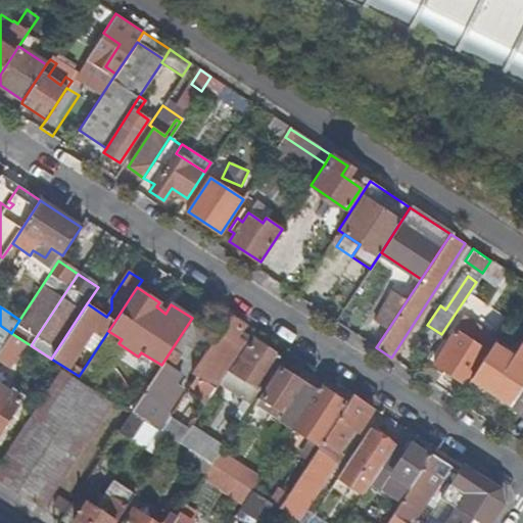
[(191,384),(209,396),(218,384),(228,369),(247,340),(239,335),(246,323),(231,314),(192,373),(196,375),(191,384)]
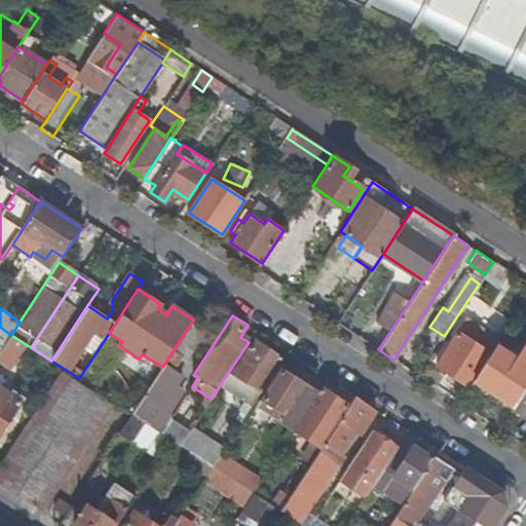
[(209,328),(193,318),(193,320),(162,367),(132,413),(161,433),(171,418),(173,415),(170,408),(181,390),(174,386),(180,377),(173,373),(183,358),(187,361),(209,328)]
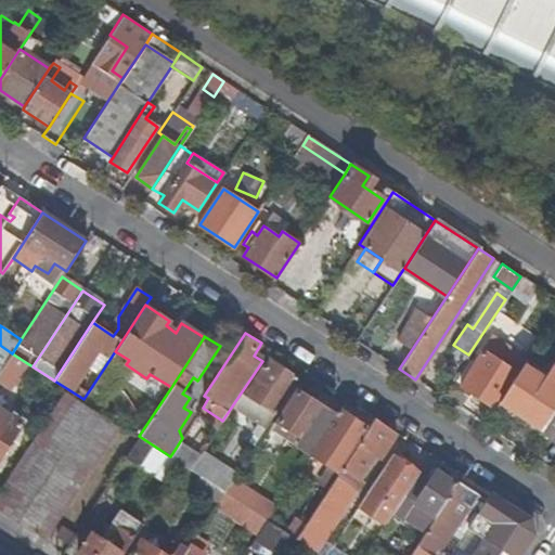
[(0,371),(4,365),(12,353),(1,346),(0,347),(0,371)]
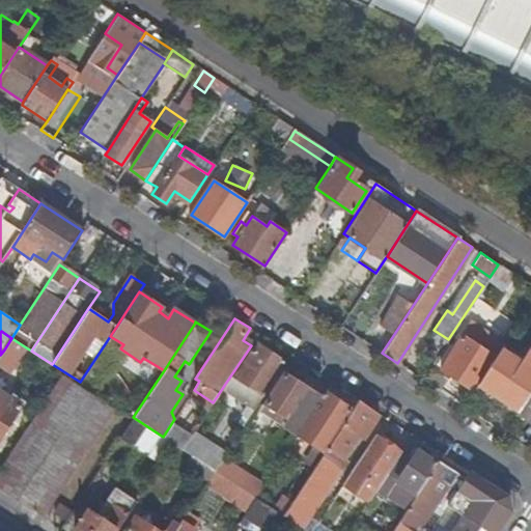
[(440,369),(473,391),(478,382),(495,357),(462,335),(440,369)]
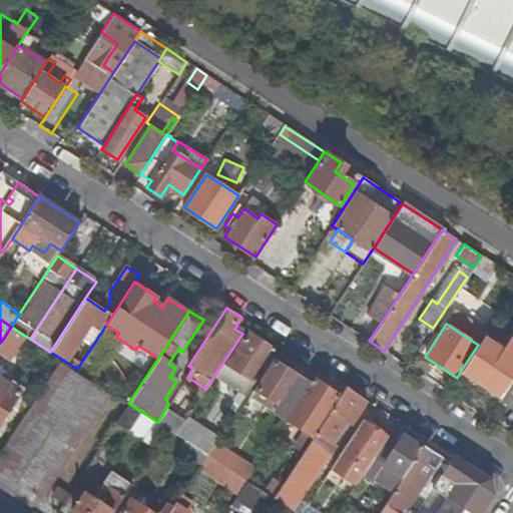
[(18,347),(25,336),(11,327),(4,338),(18,347)]
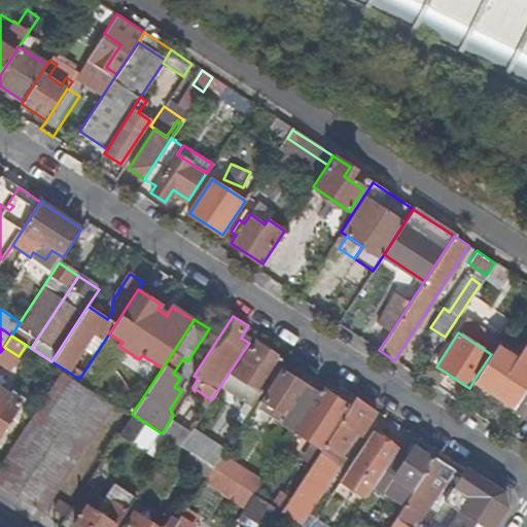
[(233,375),(261,393),(283,359),(255,341),(233,375)]
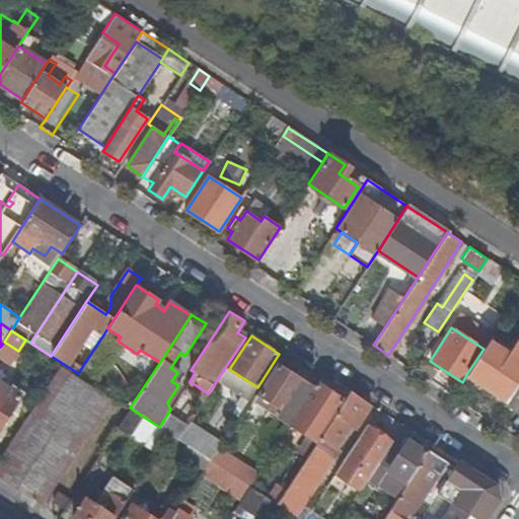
[(518,360),(510,355),(490,341),(484,349),(467,373),(507,400),(518,381),(518,360)]
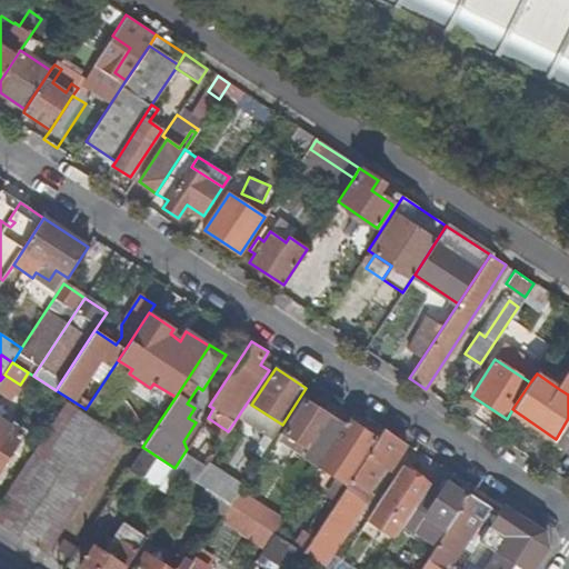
[(568,373),(559,389),(568,395),(568,373)]
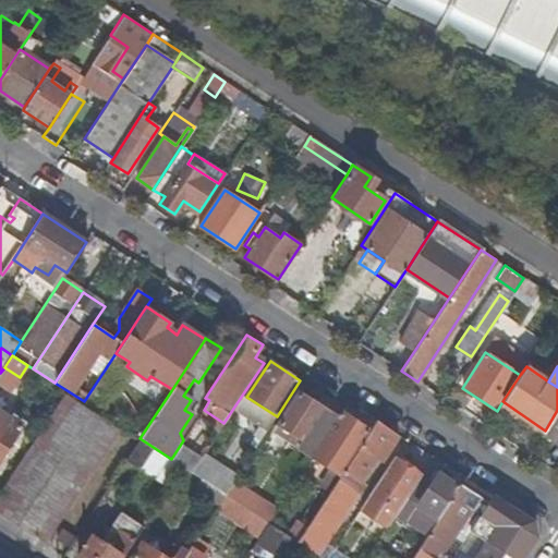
[(300,446),(313,456),(332,425),(319,416),(325,408),(300,391),(279,424),(304,440),(300,446)]
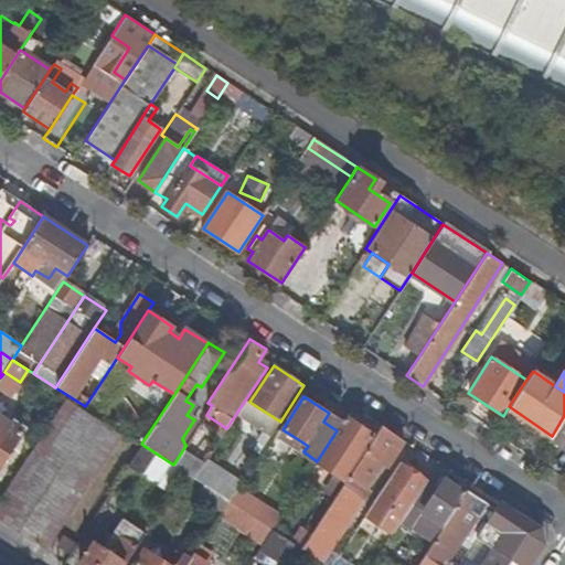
[(280,422),(249,402),(246,398),(235,415),(269,437),(280,422)]
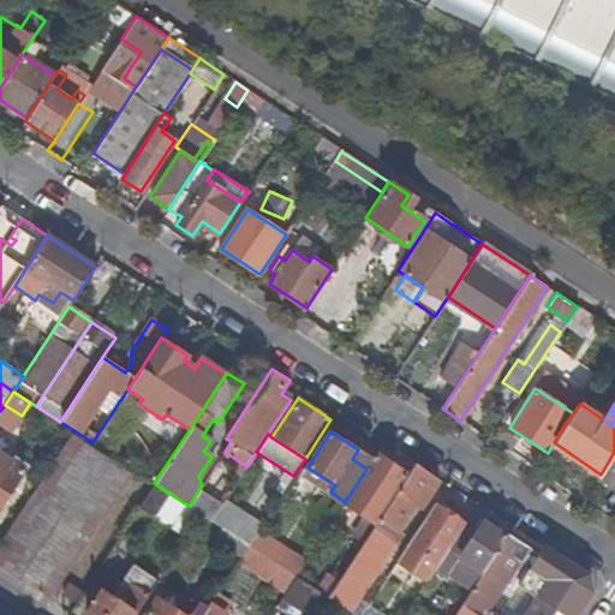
[(75,437),(0,551),(0,566),(47,598),(129,473),(75,437)]
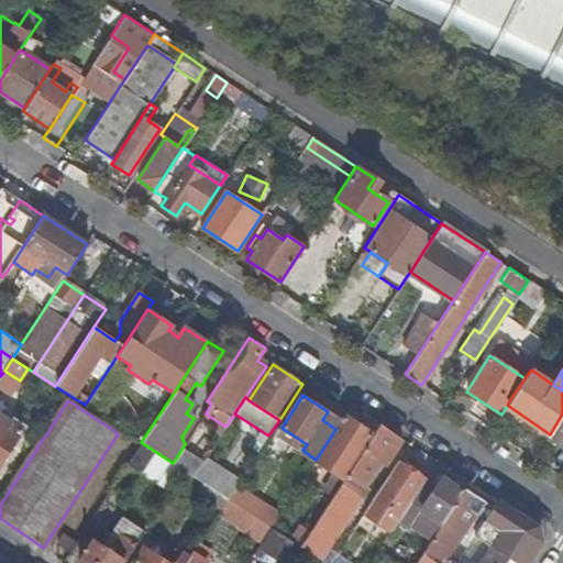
[(562,414),(550,434),(550,435),(562,443),(562,414)]
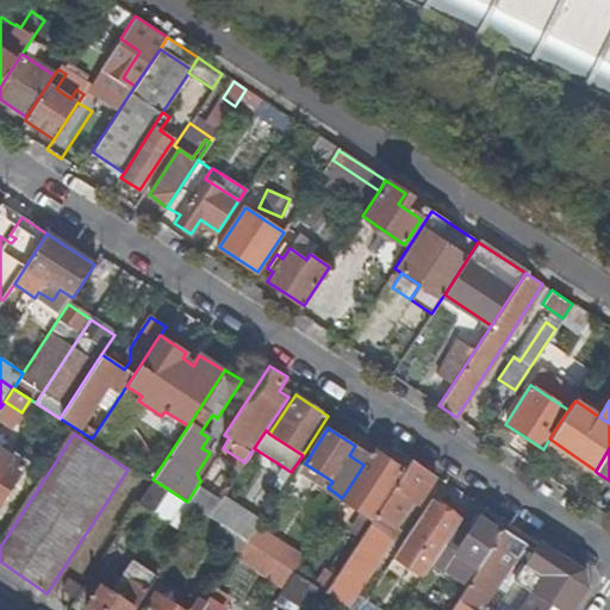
[(0,503),(24,467),(0,450),(0,503)]
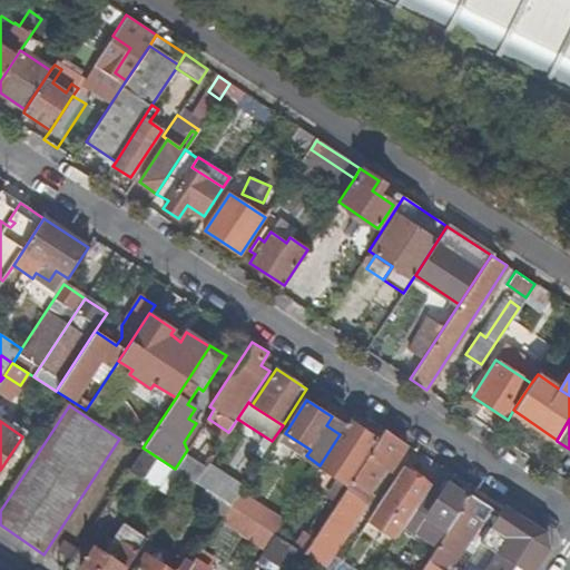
[(379,441),(349,421),(340,434),(320,465),(350,484),(379,441)]
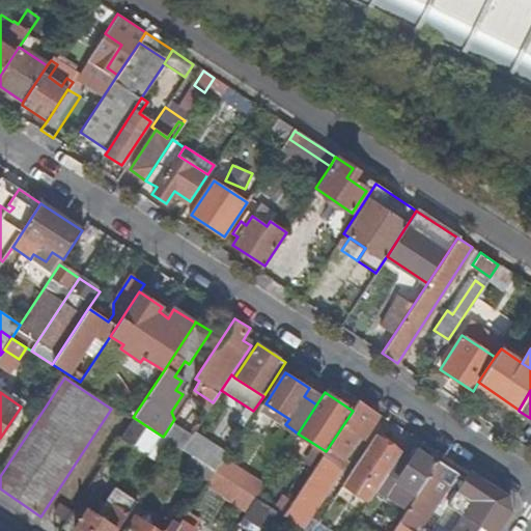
[(358,435),(363,438),(380,413),(360,400),(353,411),(326,451),(324,454),(342,468),(348,458),(344,455),(358,435)]
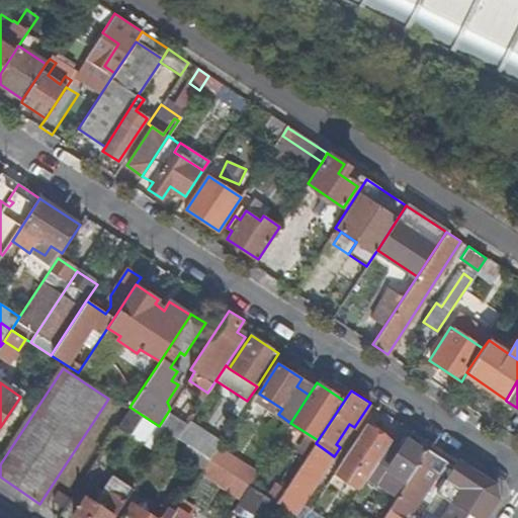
[(517,408),(506,401),(503,405),(517,415),(517,408)]
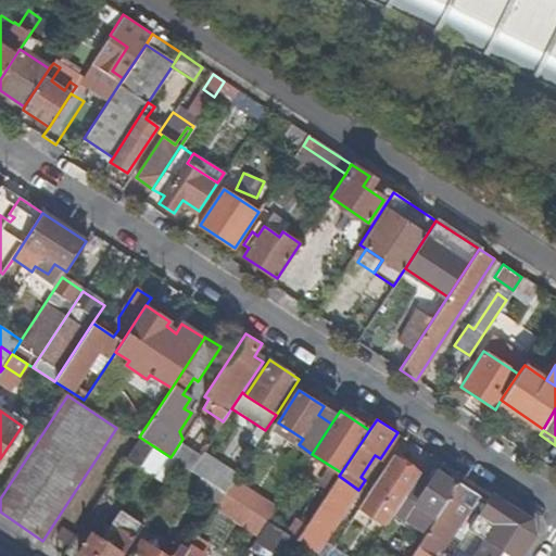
[(126,457),(169,485),(182,466),(171,457),(139,437),(126,457)]
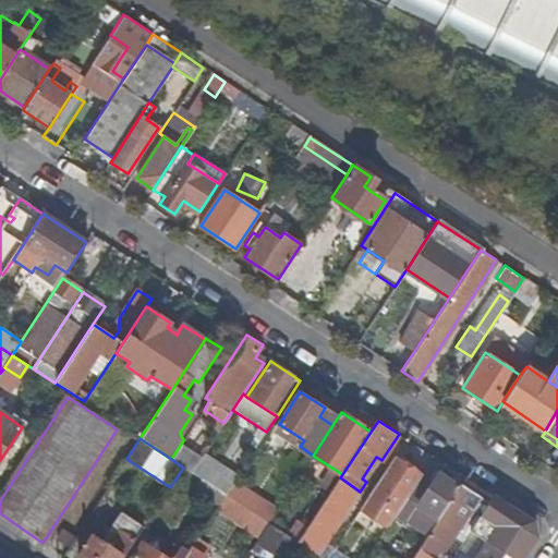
[(202,457),(181,444),(171,459),(183,468),(191,472),(198,461),(202,457)]
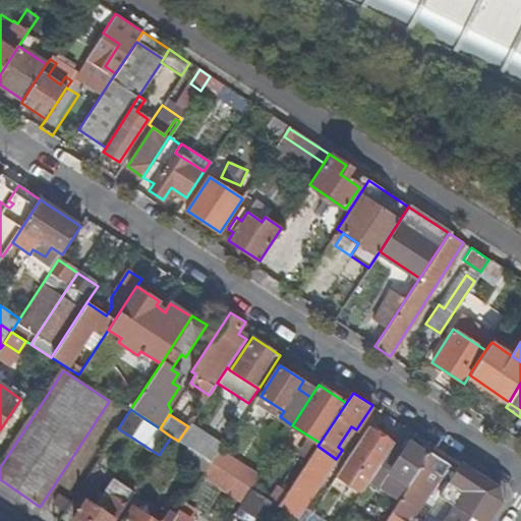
[(337,475),(361,493),(368,482),(393,445),(367,427),(344,464),(337,475)]
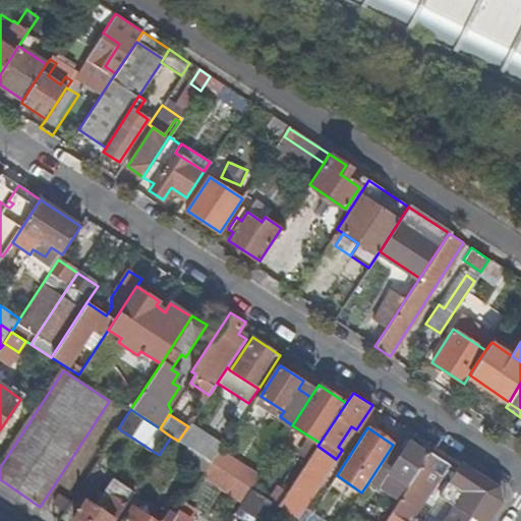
[(218,451),(185,430),(178,441),(188,448),(211,462),(218,451)]
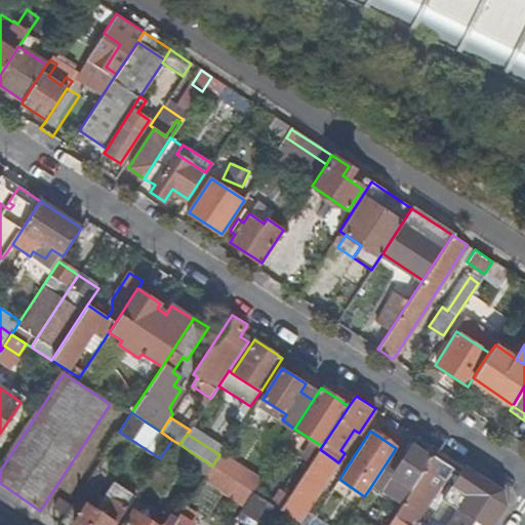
[(432,459),(402,439),(396,448),(371,486),(401,506),(432,459)]
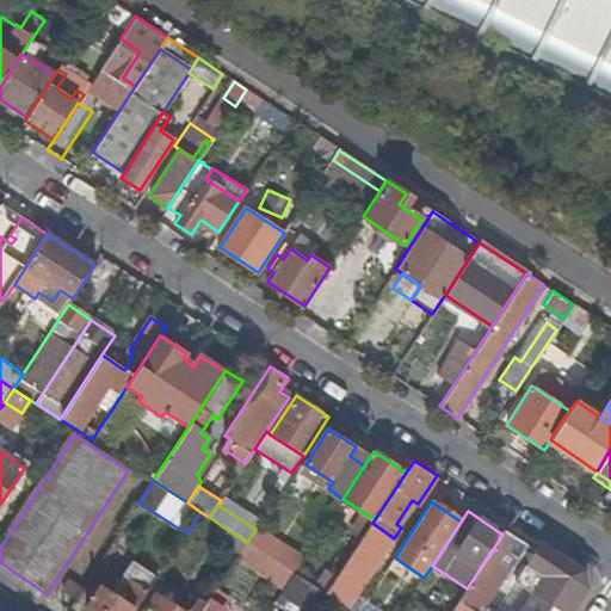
[(356,596),(394,538),(372,523),(349,557),(325,593),(347,608),(356,596)]
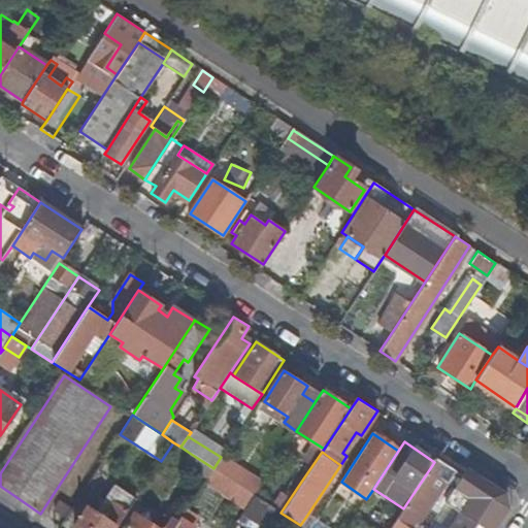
[(185,462),(208,477),(213,468),(191,454),(185,462)]
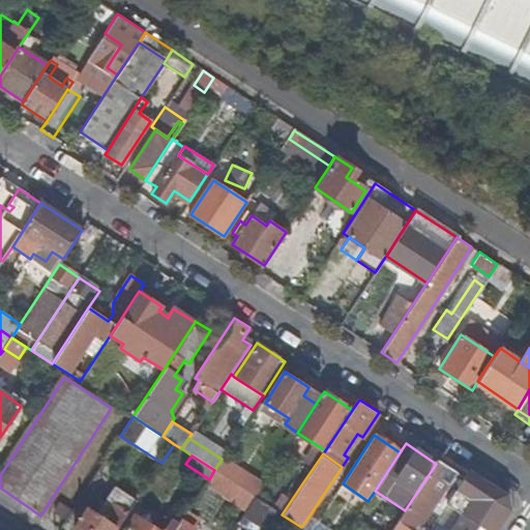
[(223,476),(230,465),(222,459),(214,470),(223,476)]
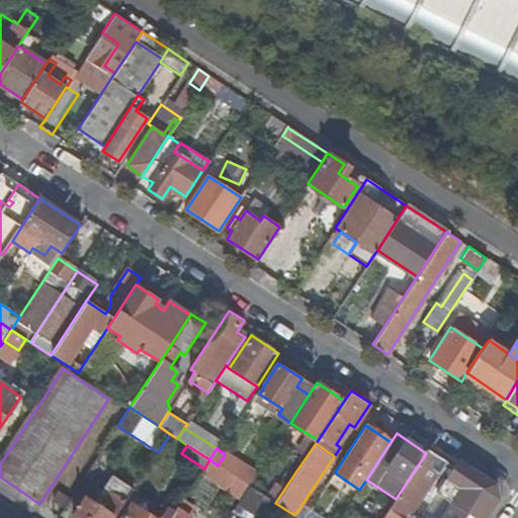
[(453,466),(428,450),(426,453),(396,499),(389,509),(402,517),(406,517),(425,490),(434,495),(435,493),(453,466)]
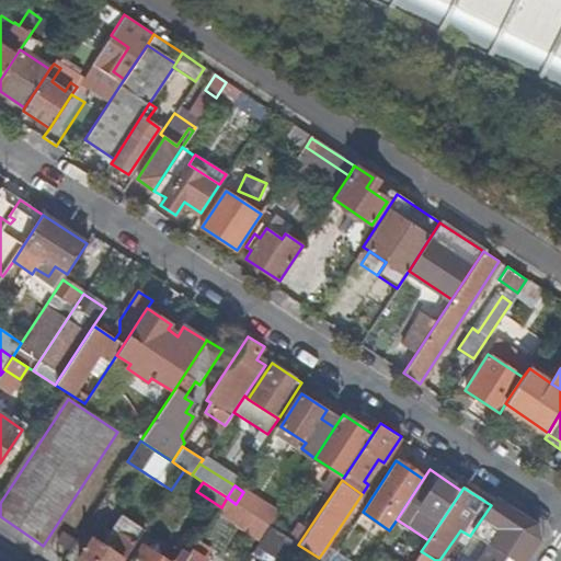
[(256,501),(243,492),(236,504),(249,512),(256,501)]
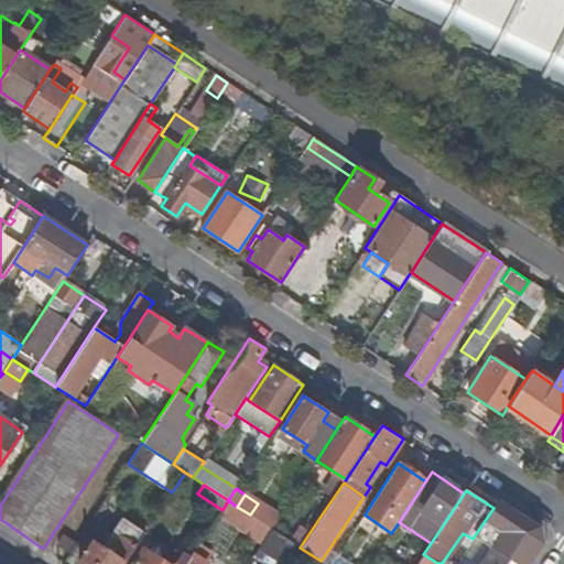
[(498,501),(494,508),(474,537),(490,546),(516,563),(529,563),(542,545),(540,529),(498,501)]
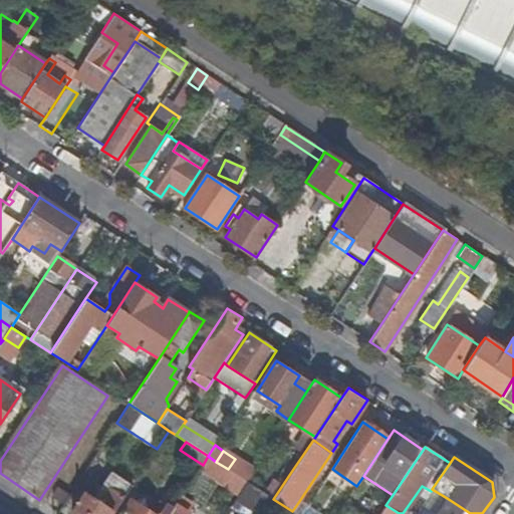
[(285,464),(266,494),(268,496),(273,499),(293,469),(285,464)]
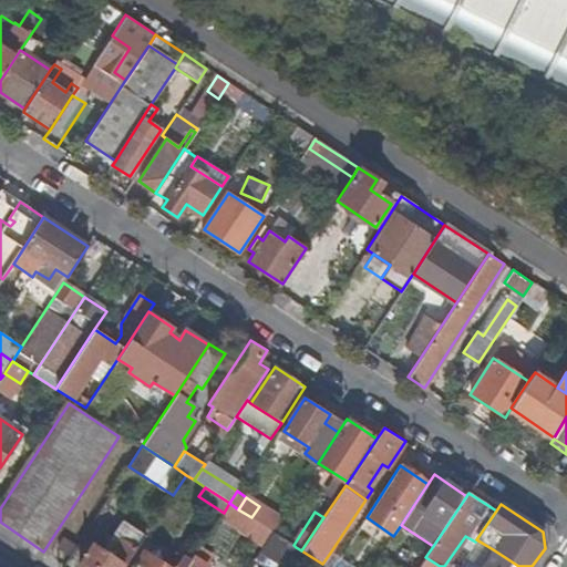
[(255,558),(269,566),(282,566),(296,547),(294,545),(272,532),(255,558)]
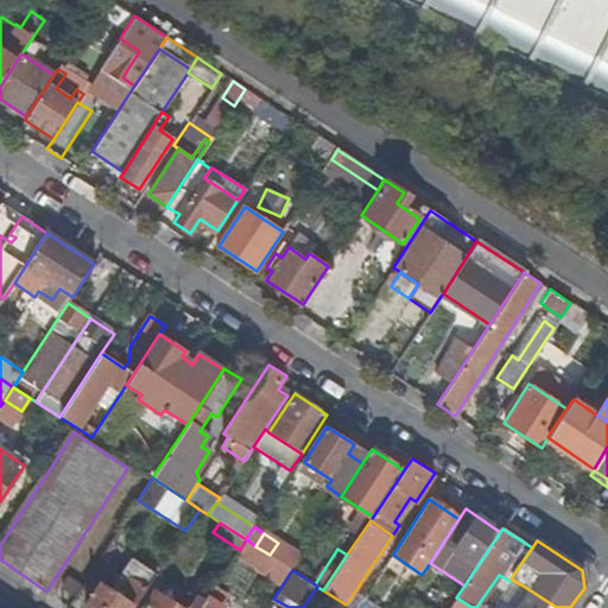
[(61,588),(75,597),(83,584),(69,575),(61,588)]
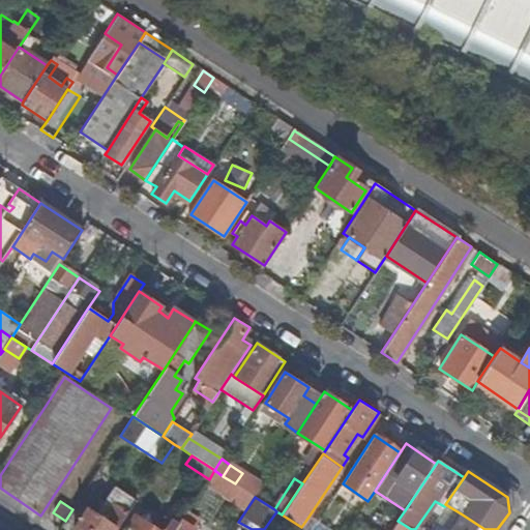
[(114,529),(115,529),(116,529),(117,529),(128,513),(114,504),(102,521),(87,510),(74,529),(114,529)]
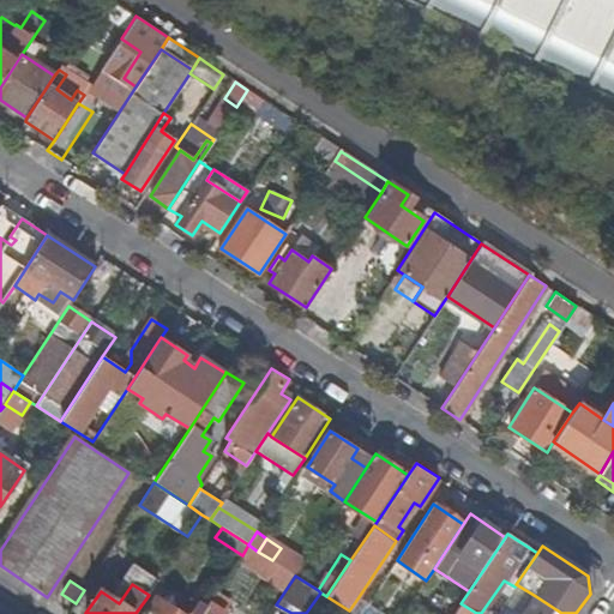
[(142,613),(203,613),(210,605),(214,600),(197,589),(181,612),(155,595),(142,613)]
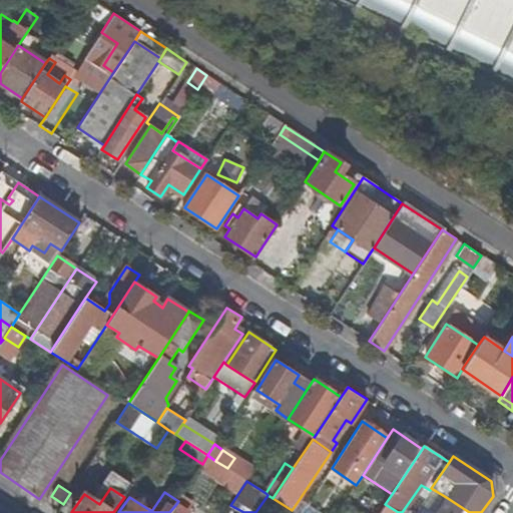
[(469,512),(446,497),(435,512),(469,512)]
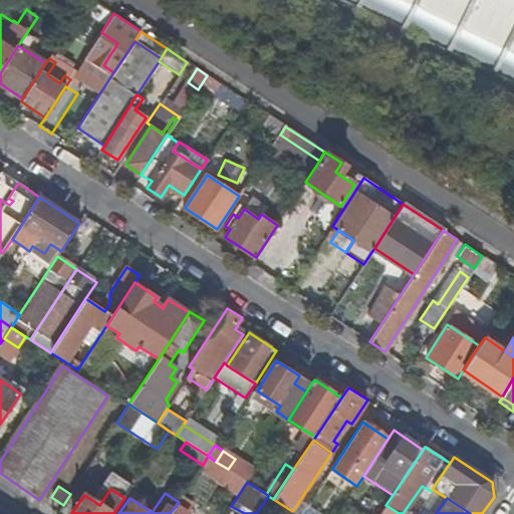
[(399,513),(386,505),(379,513),(399,513)]
